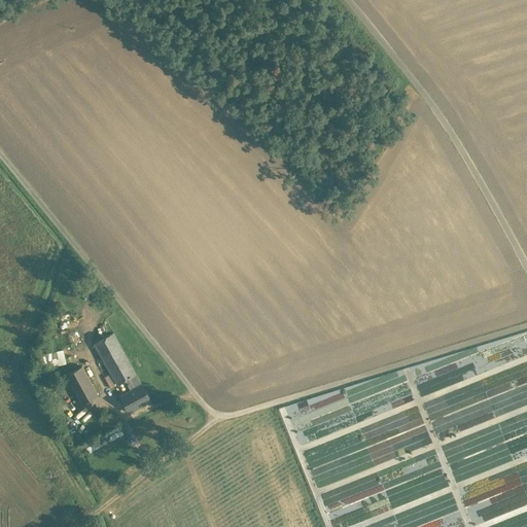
[(84,352),(71,308),(62,311),(74,355),(84,352)]
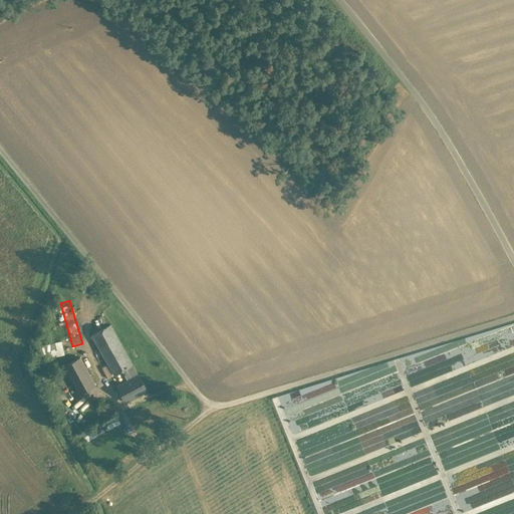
[(125,350),(110,324),(91,334),(106,361),(125,350)]
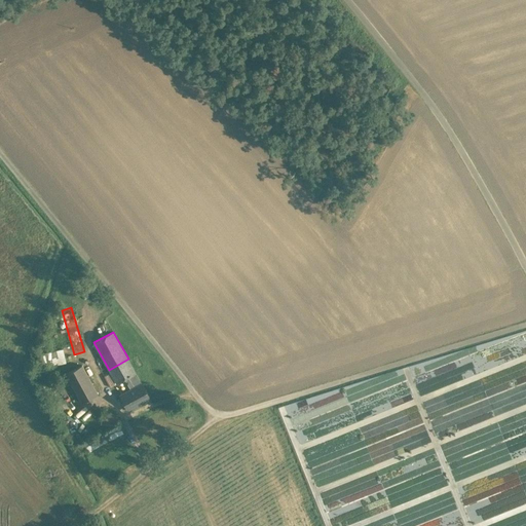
[(45,351),(46,364),(67,362),(65,348),(45,351)]
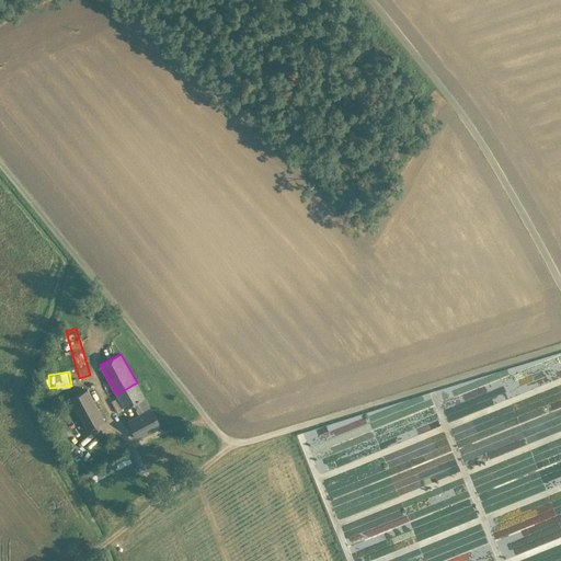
[(137,382),(116,395),(124,409),(133,404),(145,398),(137,382)]
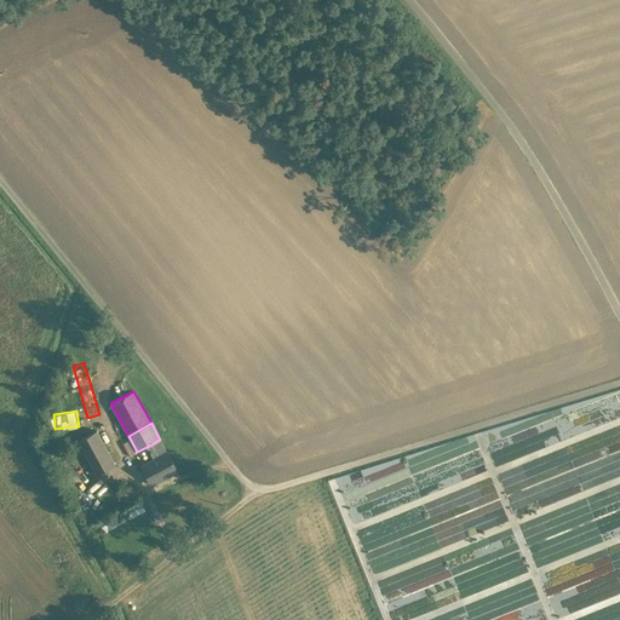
[(97,430),(78,441),(96,475),(115,464),(97,430)]
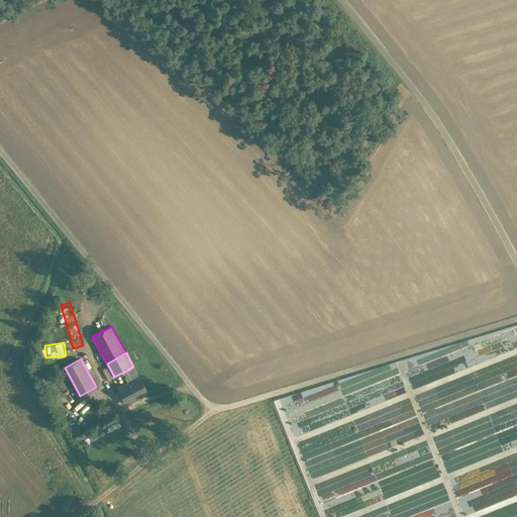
[(133,367),(122,373),(128,383),(138,378),(133,367)]
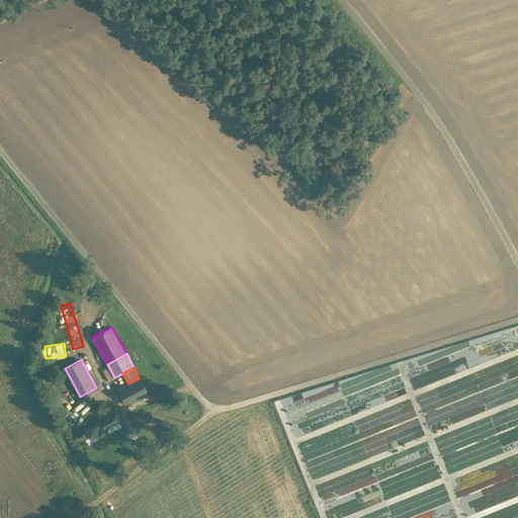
[(128,383),(118,390),(126,405),(148,393),(140,377),(139,378),(128,383)]
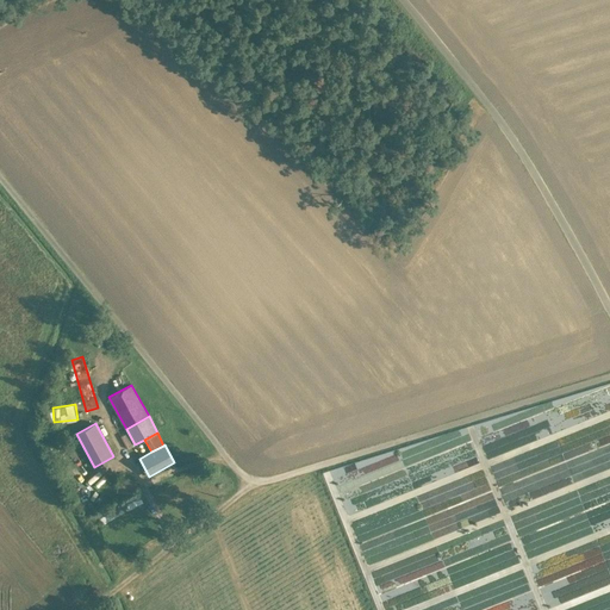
[(128,478),(118,483),(126,497),(135,491),(128,478)]
